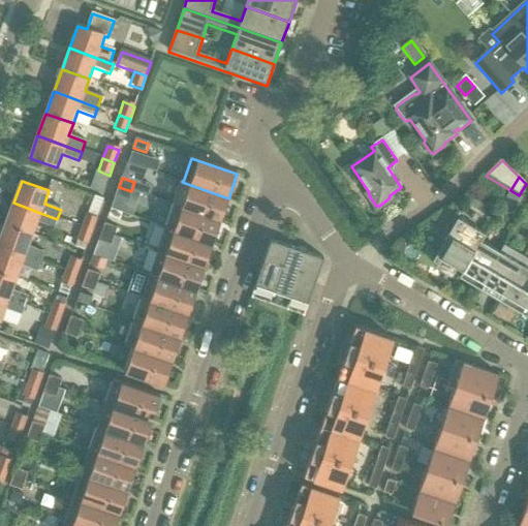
[(182,182),(174,206),(220,221),(228,198),(182,182)]
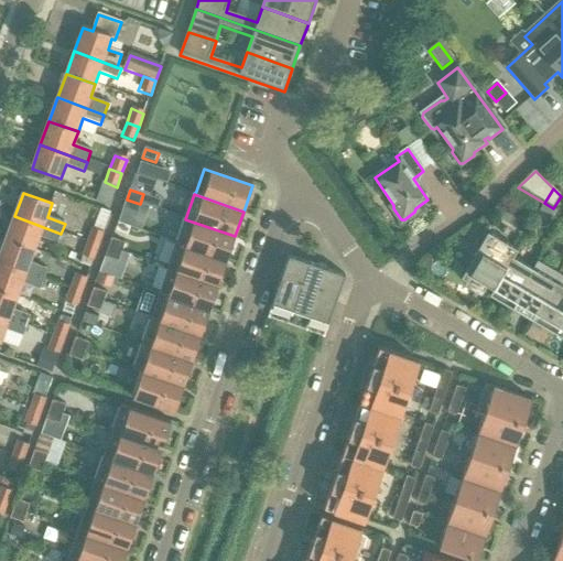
[(140,204),(127,200),(123,208),(137,213),(140,204)]
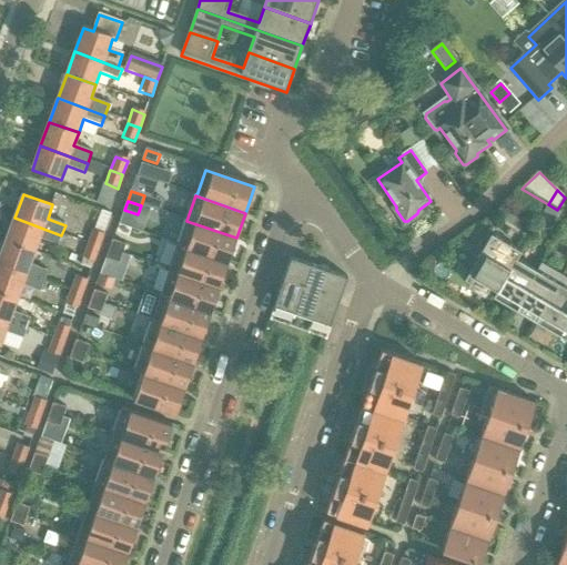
[(14,218),(6,242),(34,253),(40,239),(58,245),(61,235),(14,218)]
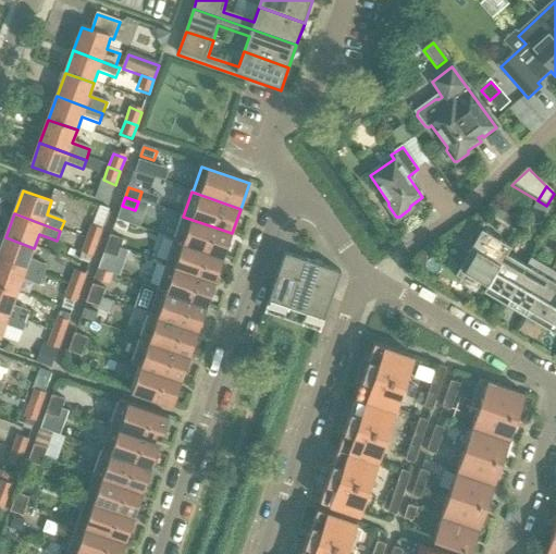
[(183,217),(174,242),(223,258),(232,233),(183,217)]
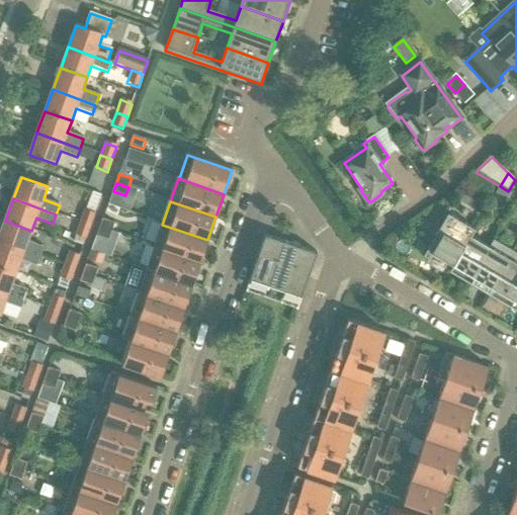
[(84,210),(79,224),(90,228),(95,215),(84,210)]
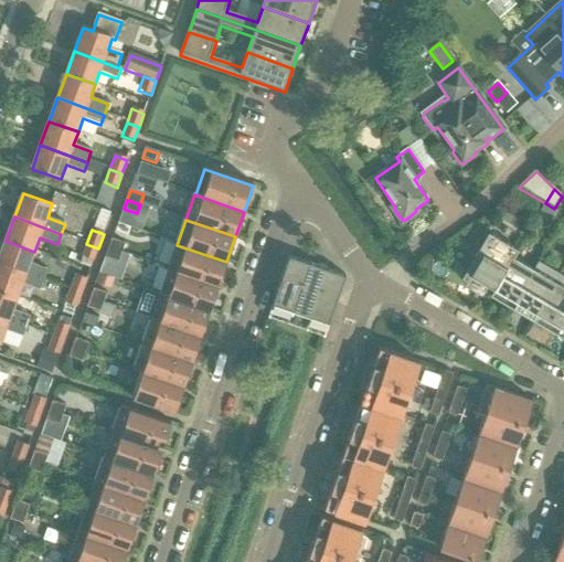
[(490,296),(491,297),(518,251),(488,234),(461,279),(485,293),(488,287),(493,292),(490,296)]
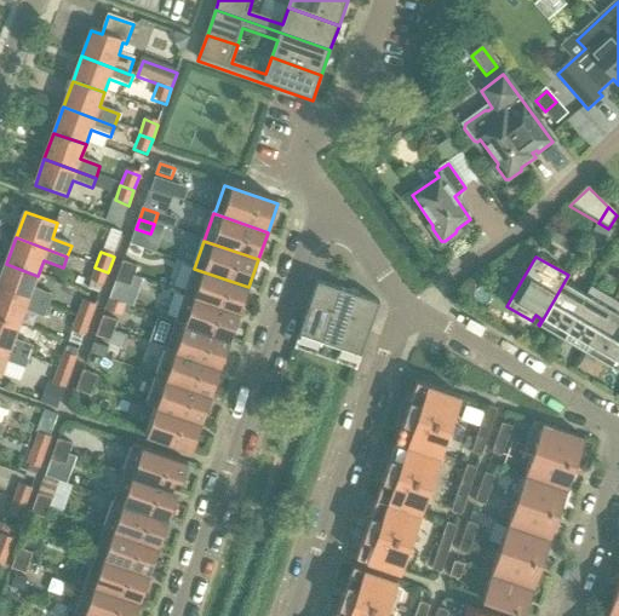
[(122,263),(119,274),(133,278),(137,268),(122,263)]
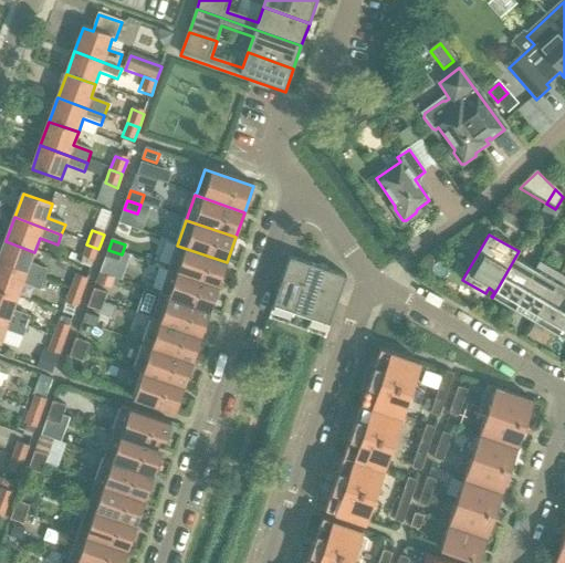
[(6,241),(0,256),(0,264),(44,281),(48,271),(30,264),(34,252),(6,241)]
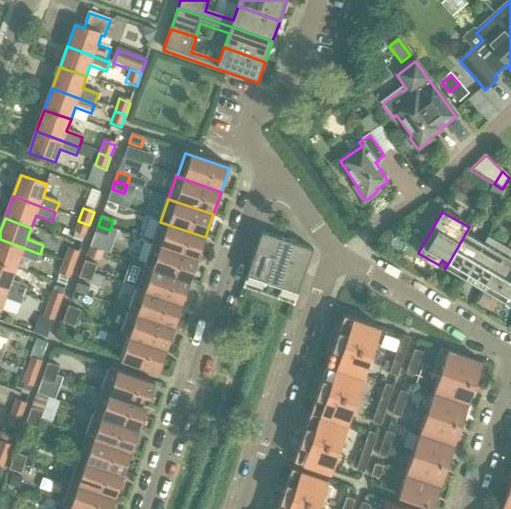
[(89,225),(78,221),(73,233),(85,237),(89,225)]
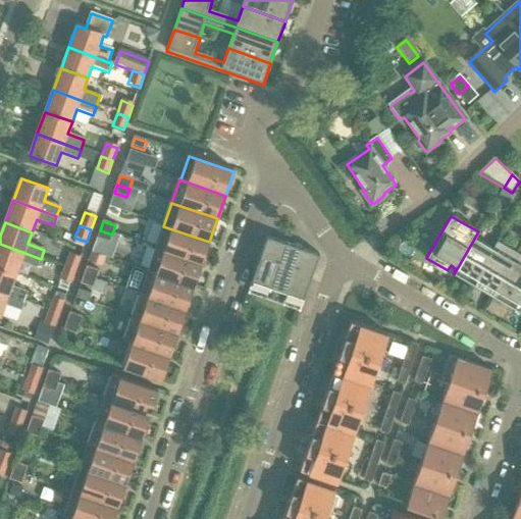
[(163,226),(155,249),(201,265),(209,242),(163,226)]
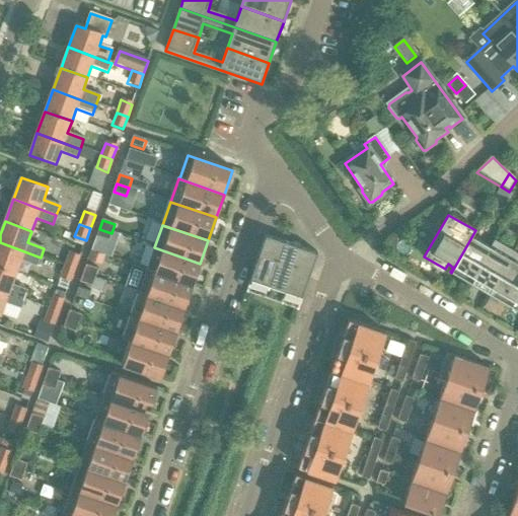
[(112,233),(99,229),(97,237),(109,241),(112,233)]
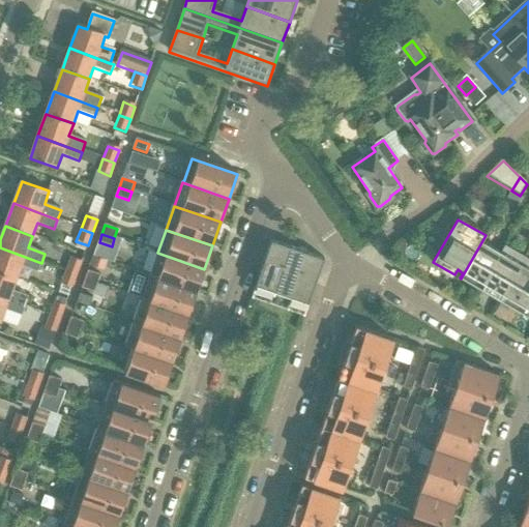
[(472,285),(480,290),(505,247),(505,246),(501,254),(481,243),(487,236),(486,235),(461,279),(472,285)]
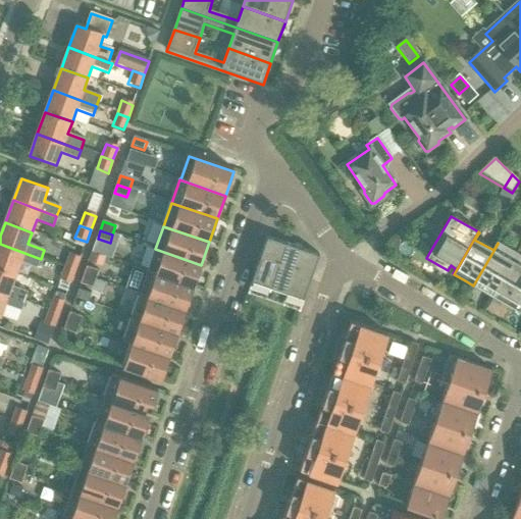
[(248,295),(265,301),(284,244),(267,239),(248,295)]
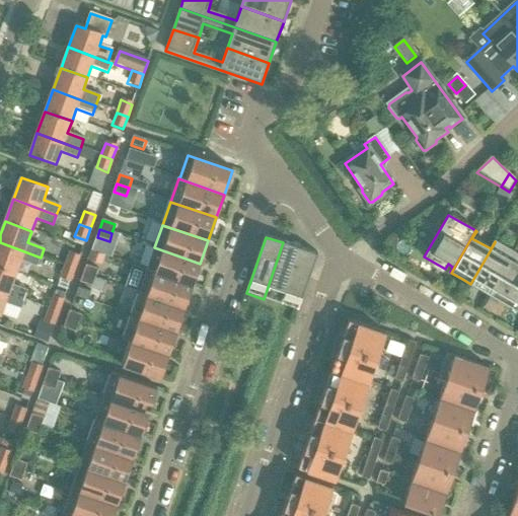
[(0,242),(0,267),(16,273),(20,262),(38,268),(41,258),(0,242)]
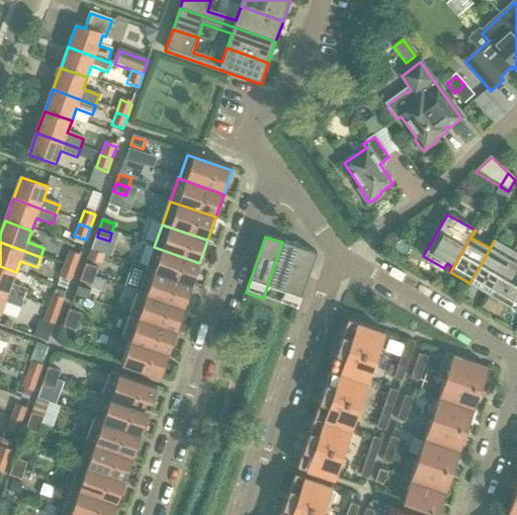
[(263,298),(280,305),(299,248),(282,242),(263,298)]
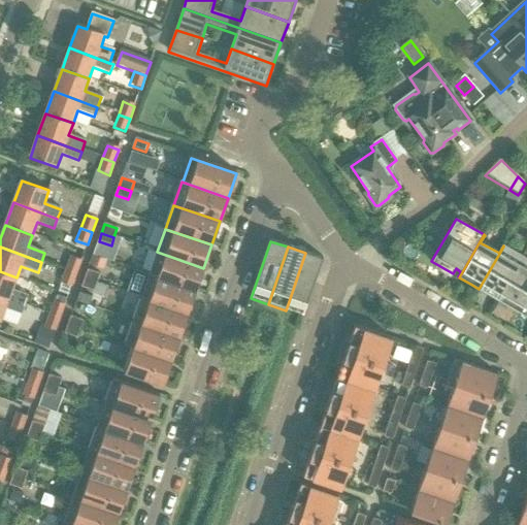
[(494,298),(499,301),(524,258),(503,247),(479,289),(494,298)]
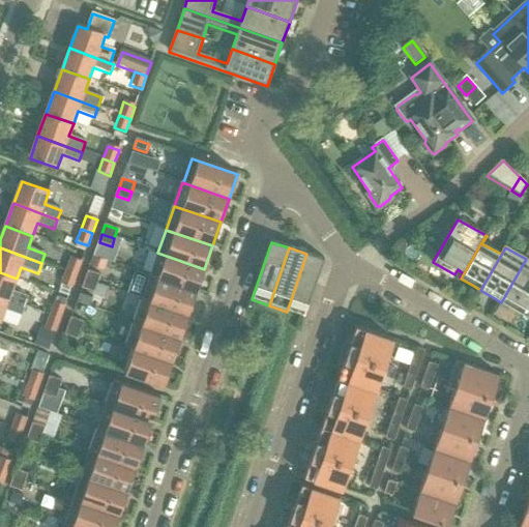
[(157,253),(149,276),(197,293),(204,269),(157,253)]
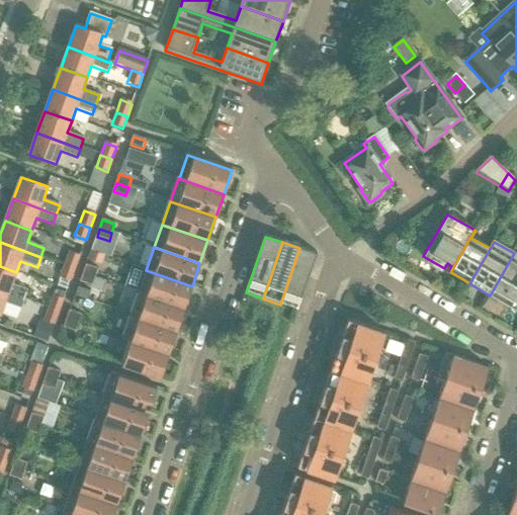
[(299,248),(280,305),(297,310),(317,254),(299,248)]
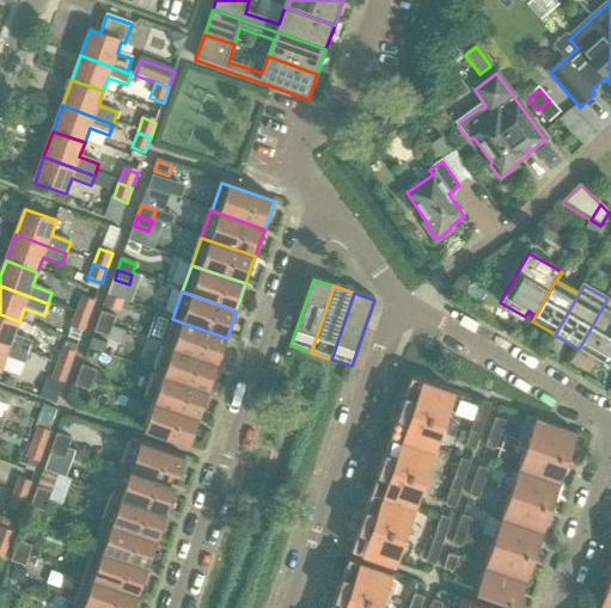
[(104,307),(120,313),(123,302),(108,296),(104,307)]
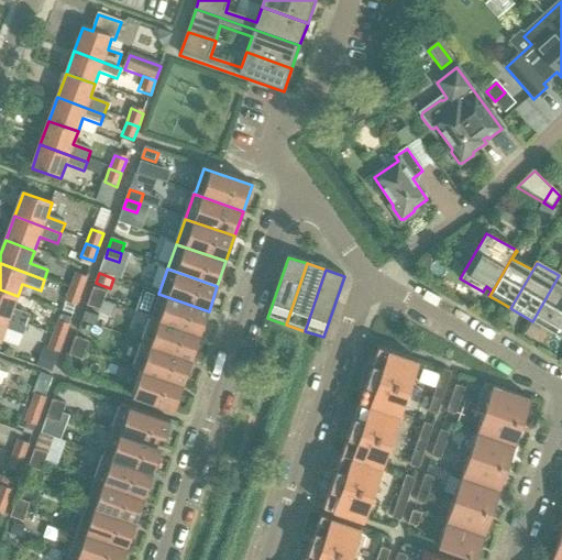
[(74,275),(69,288),(81,293),(86,280),(74,275)]
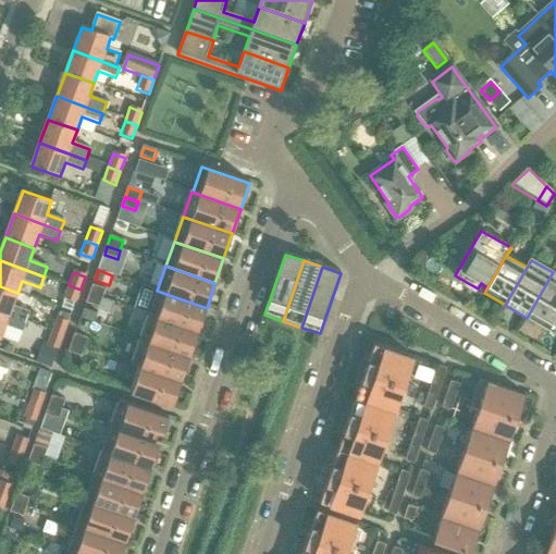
[(539,324),(548,330),(555,316),(555,273),(553,272),(527,318),(539,324)]
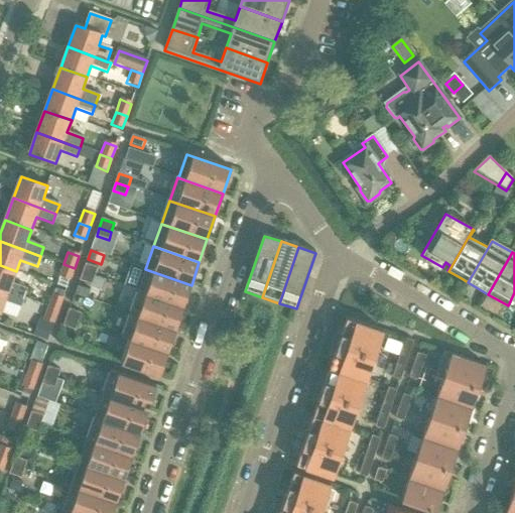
[(75,268),(63,264),(58,277),(70,281),(75,268)]
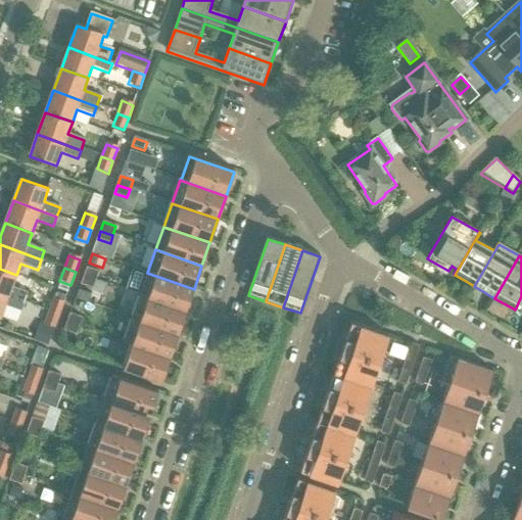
[(87,268),(84,277),(96,281),(99,273),(87,268)]
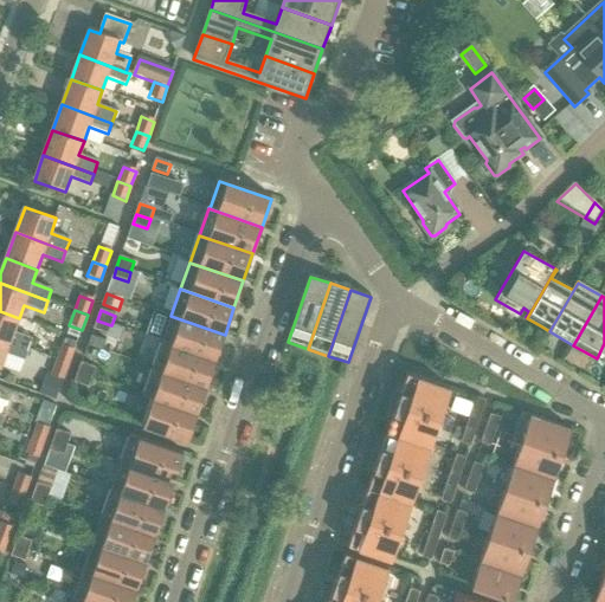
[(0,311),(0,340),(29,351),(33,340),(14,334),(19,318),(0,311)]
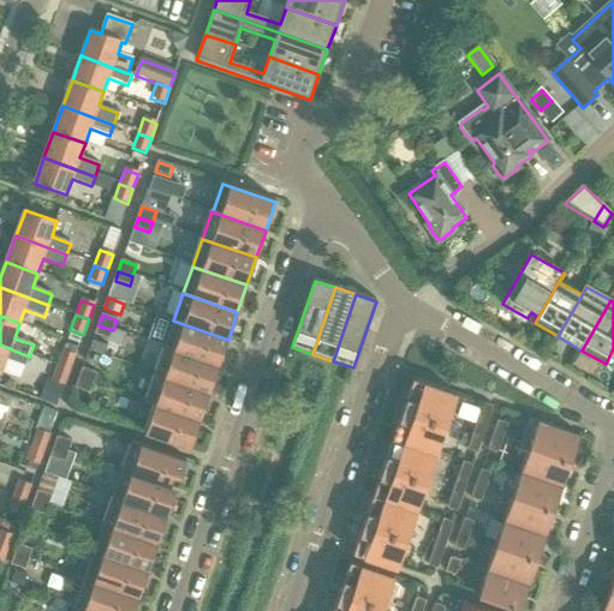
[(173,321),(165,348),(219,366),(228,340),(173,321)]
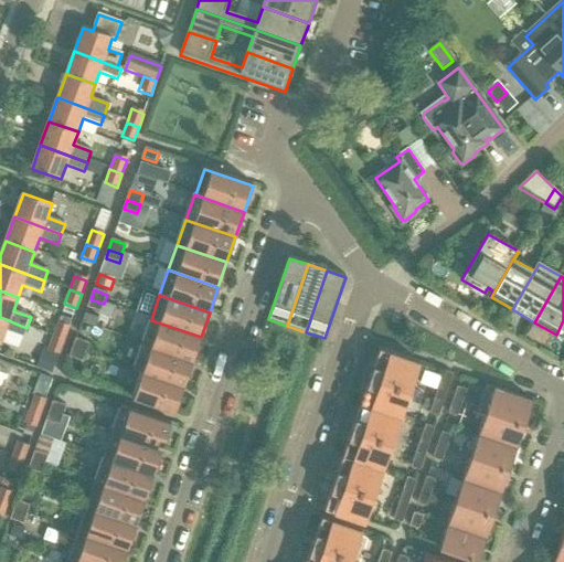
[(104,304),(91,299),(87,308),(100,313),(104,304)]
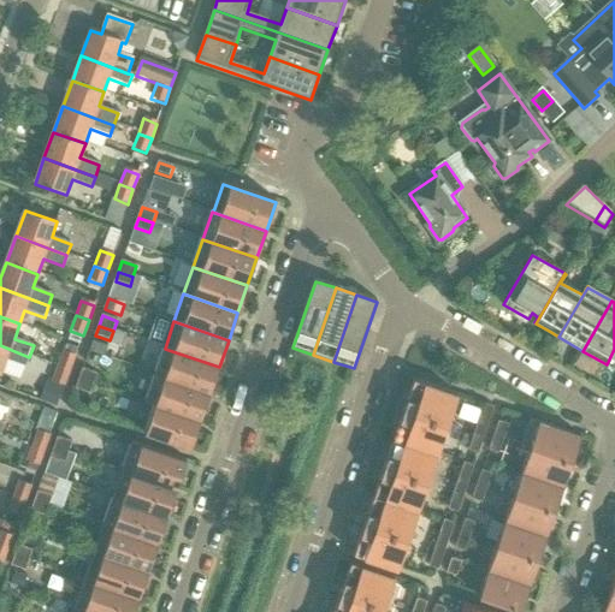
[(29,357),(0,345),(0,375),(0,376),(6,361),(25,368),(29,357)]
